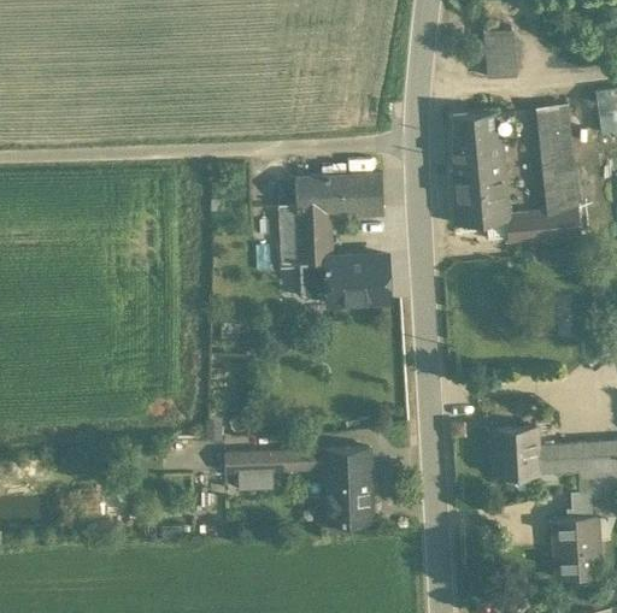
[(511,29),(485,30),(487,78),(513,77),(511,29)]
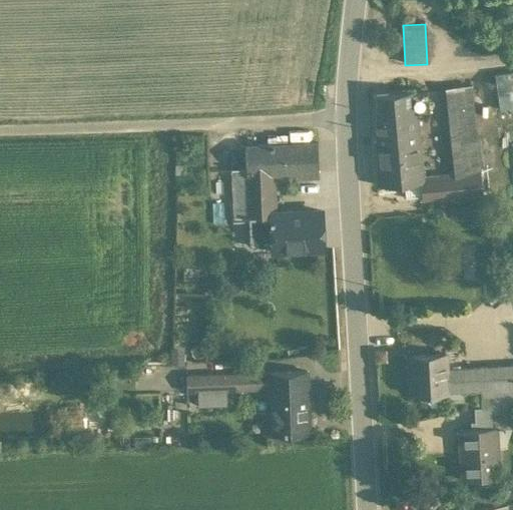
[(512,106),(512,71),(492,72),(493,107),(512,106)]
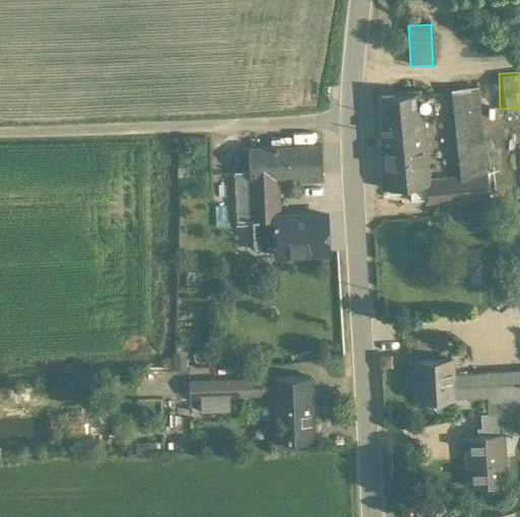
[(480,87),(467,88),(474,177),(488,176),(480,87)]
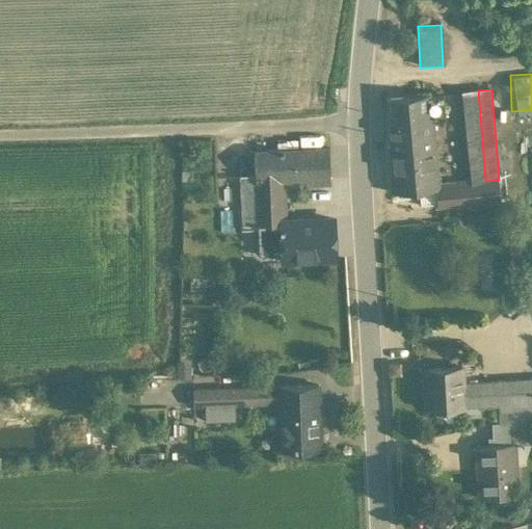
[(478,90),(462,93),(470,182),(485,181),(478,90)]
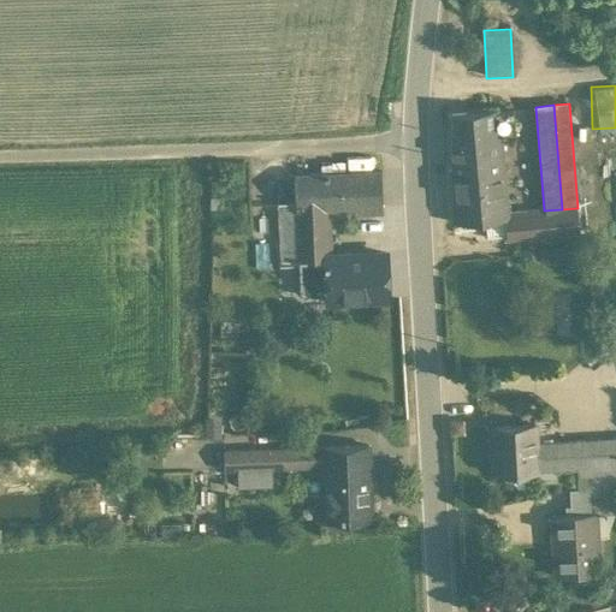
[(513,110),(446,117),(455,226),(505,220),(522,219),(522,213),(513,110)]
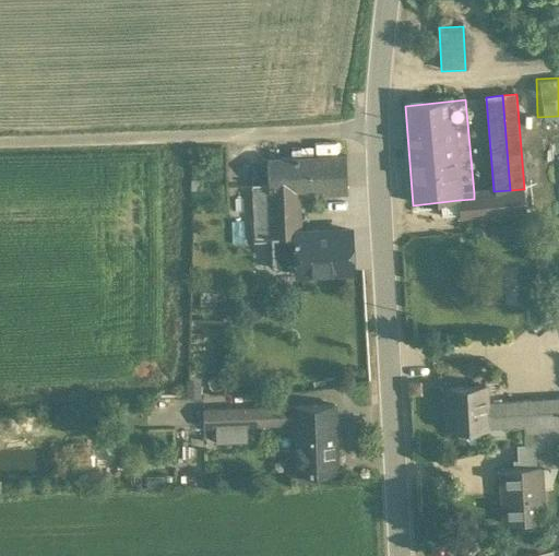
[(345,158),(265,162),(266,189),(268,189),(269,193),(297,192),(297,194),(346,193),(345,158)]
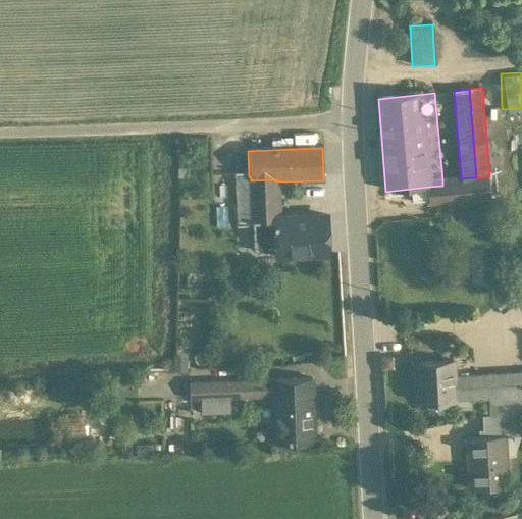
[(249,176),(231,177),(233,231),(252,230),(252,225),(251,180),(250,176),(249,176)]
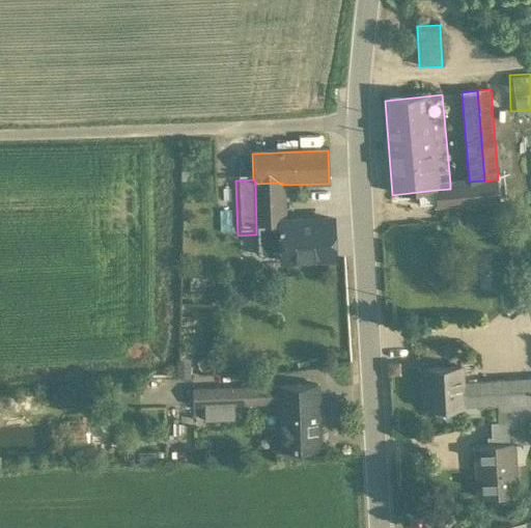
[(500,202),(498,179),(484,181),(469,182),(450,184),(450,189),(452,205),(500,202)]
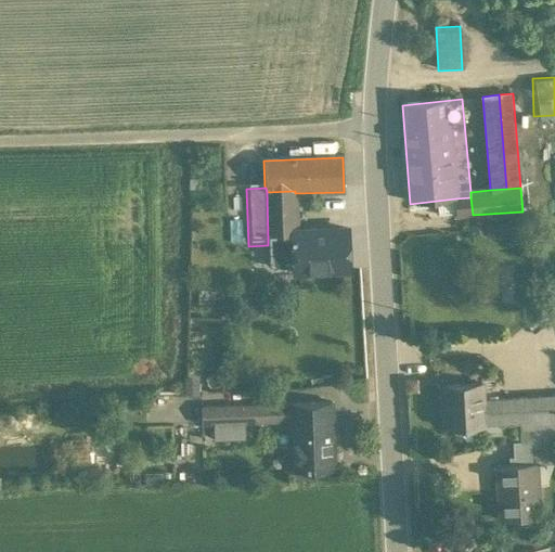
[(295,191),(267,192),(268,240),(283,239),(283,245),(296,244),(295,238),(297,238),(295,193),(295,191)]
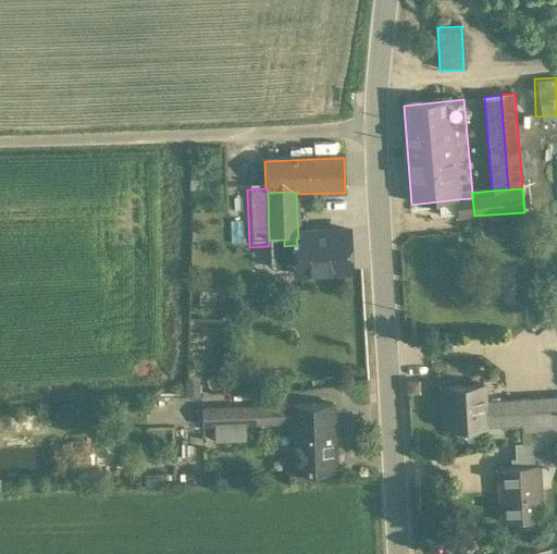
[(459,217),(474,216),(472,198),(457,199),(459,217)]
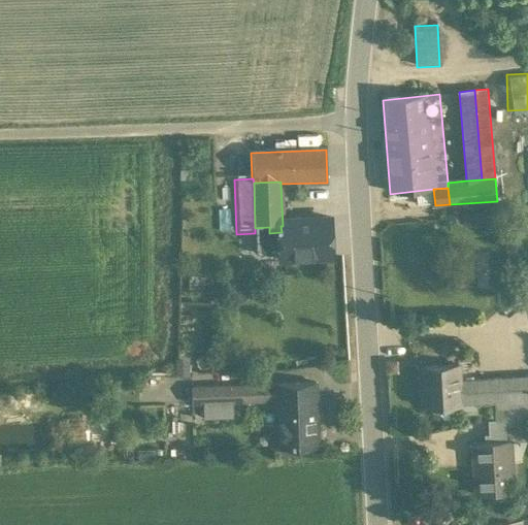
[(283,226),(281,226),(282,232),(269,233),(263,233),(264,260),(330,257),(328,224),(283,226)]
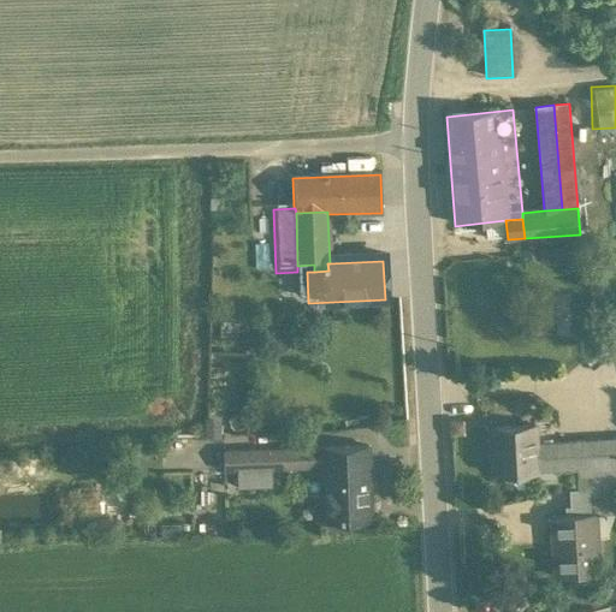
[(533,426),(492,428),(493,447),(490,447),(492,476),(537,473),(537,471),(555,470),(552,444),(534,445),(533,426)]
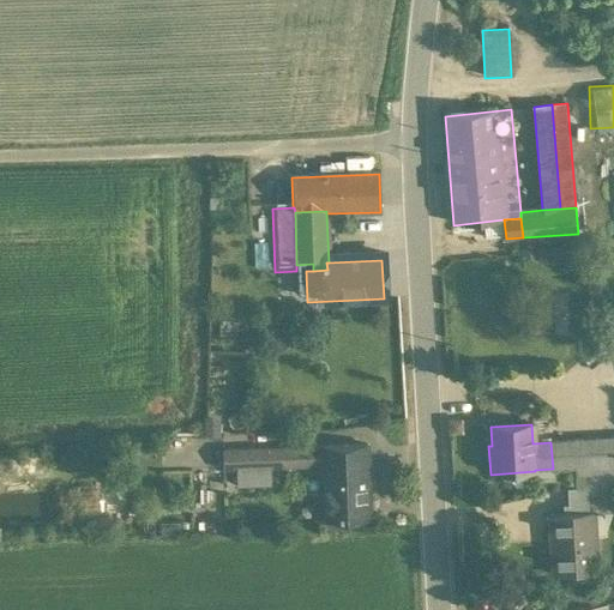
[(613,438),(551,442),(553,469),(575,467),(576,489),(605,488),(613,487),(613,438)]
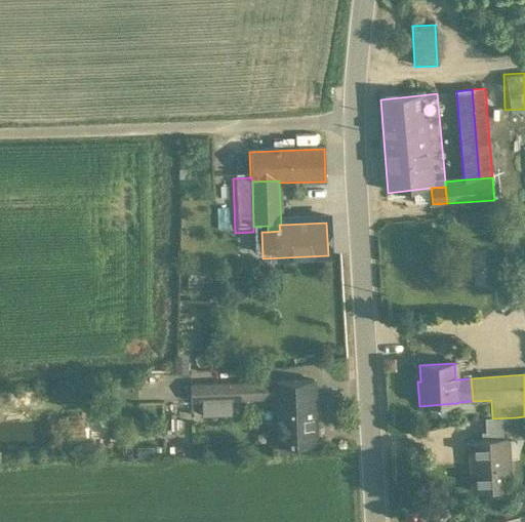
[(314,383),(276,384),(277,401),(276,401),(277,432),(271,432),(271,446),(278,446),(296,445),(316,445),(314,383)]
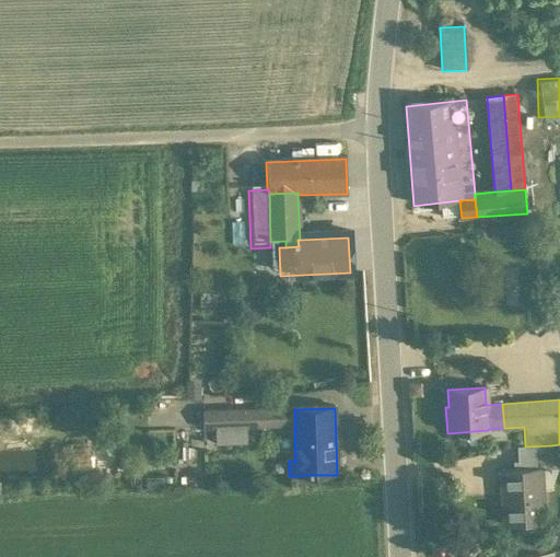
[(205,430),(294,428),(295,428),(294,409),(203,413),(205,430)]
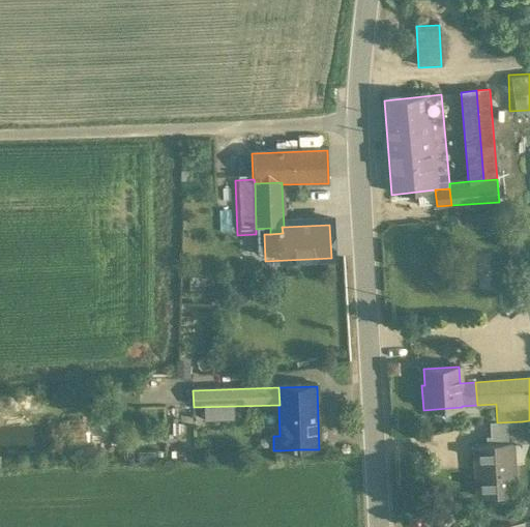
[(497,422),(490,422),(491,436),(524,434),(522,421),(497,422)]
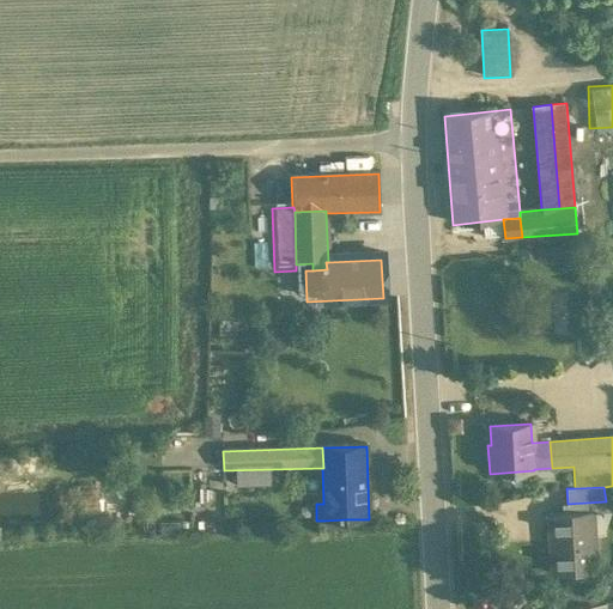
[(568,504),(562,504),(563,515),(548,516),(552,572),(595,570),(592,512),(606,511),(606,501),(568,504)]
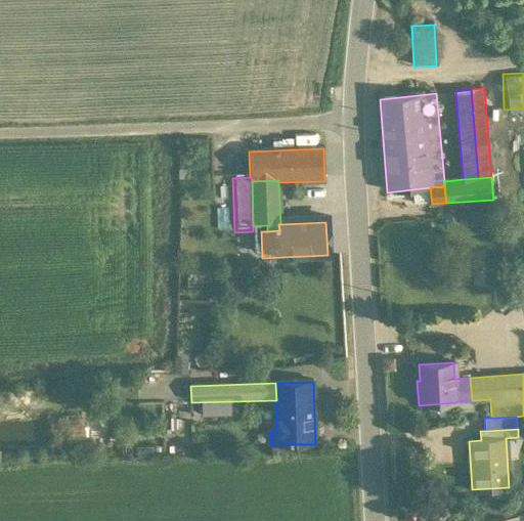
[(296,444),(277,445),(277,454),(297,454),(296,444)]
